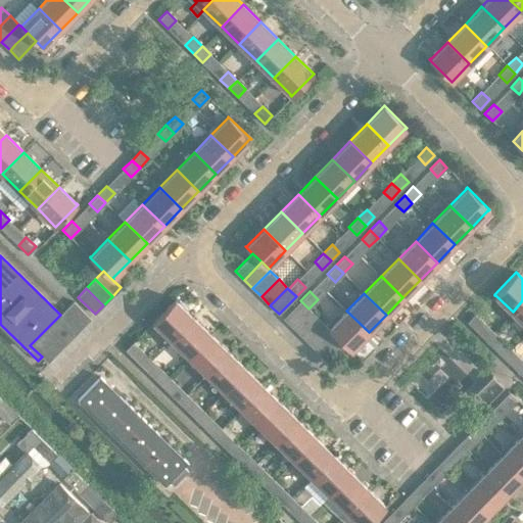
[(153,322),(171,339),(192,318),(175,300),(176,300),(175,299),(152,322),(153,323),(153,322)]
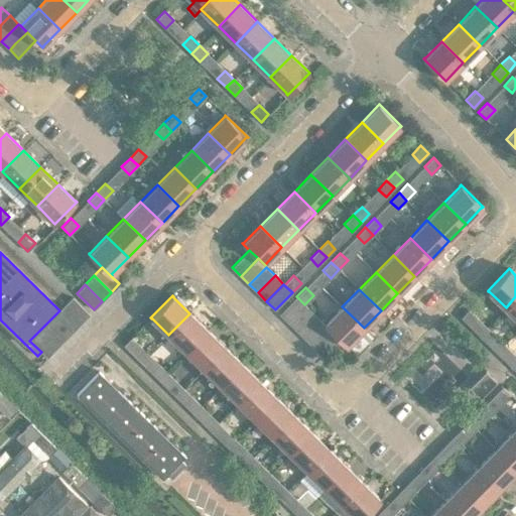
[(279,314),(288,323),(305,305),(304,304),(296,296),(279,314)]
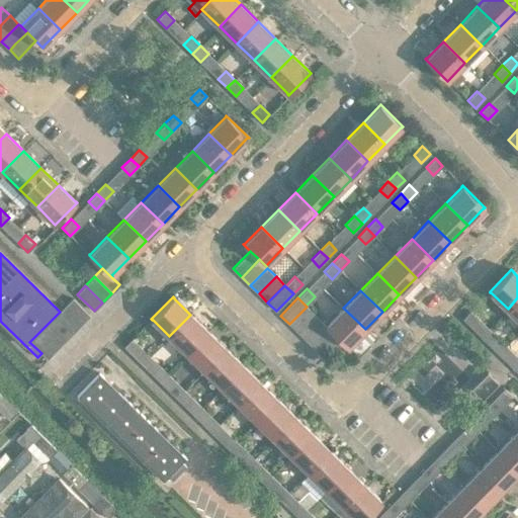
[(517,319),(517,297),(508,309),(517,319)]
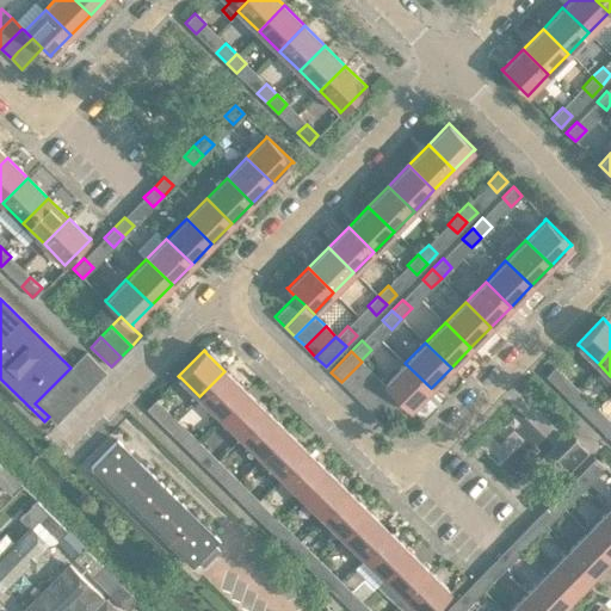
[(85,352),(75,363),(96,382),(106,372),(85,352)]
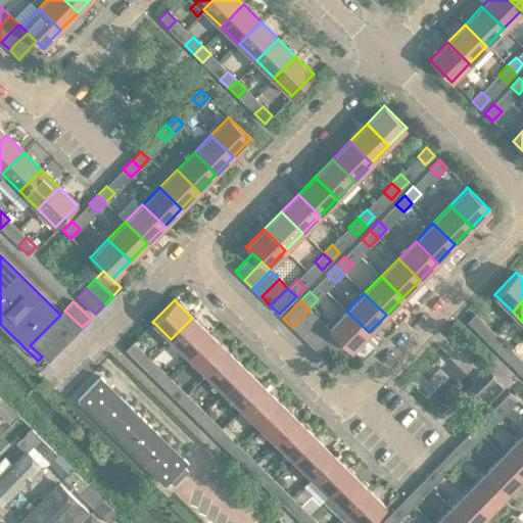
[(318,318),(310,310),(292,327),(301,335),(318,318)]
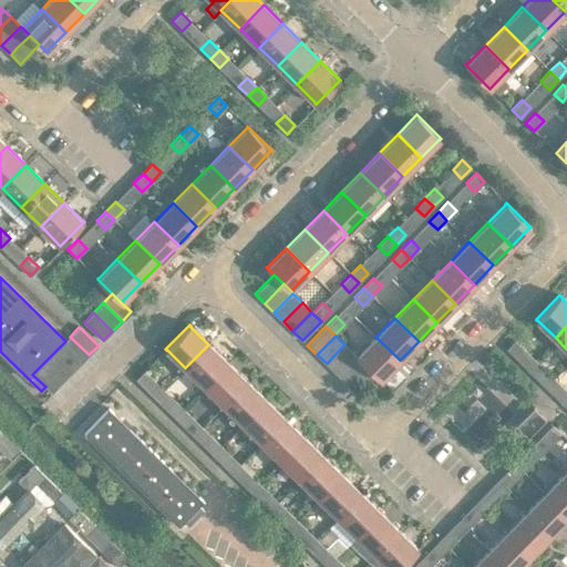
[(80,364),(89,354),(70,337),(61,346),(80,364)]
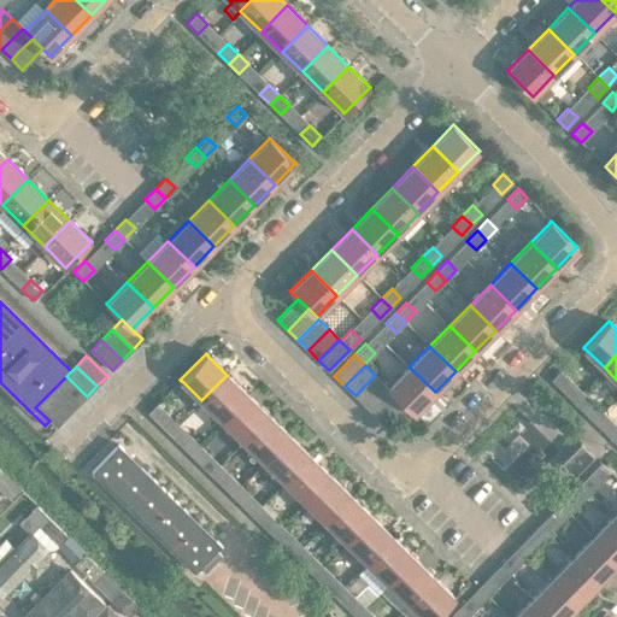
[(388,387),(395,395),(406,405),(415,413),(416,412),(415,412),(435,392),(409,366),(389,387),(388,387)]
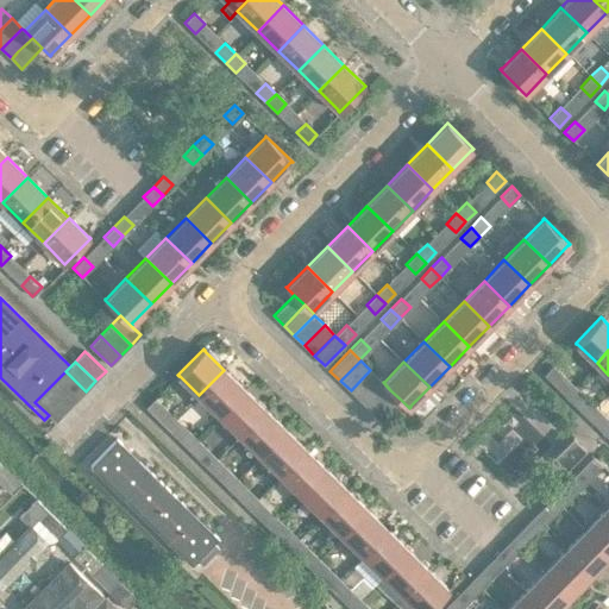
[(554,385),(564,376),(553,366),(544,375),(554,385)]
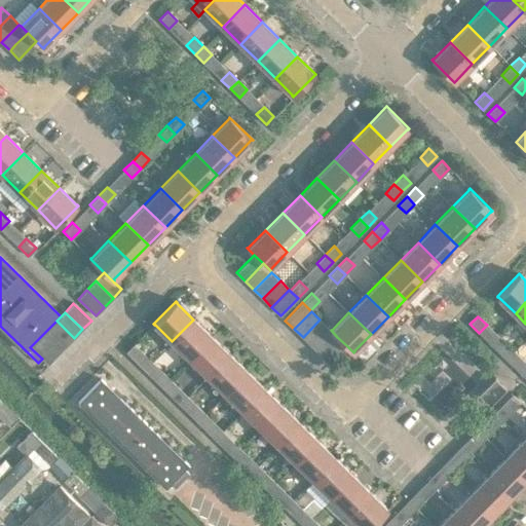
[(211,336),(193,320),(172,341),(189,359),(211,336)]
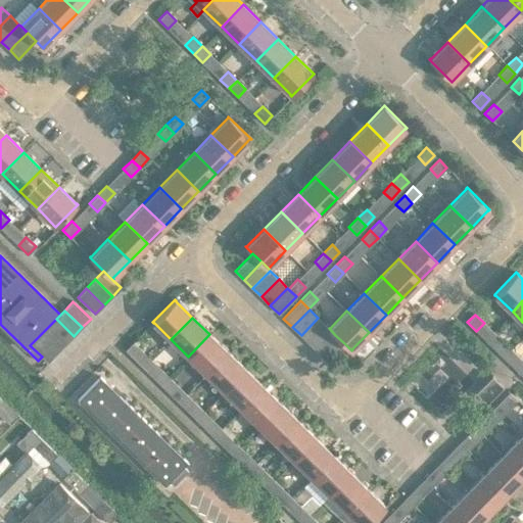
[(327,327),(318,318),(301,335),(310,344),(327,327)]
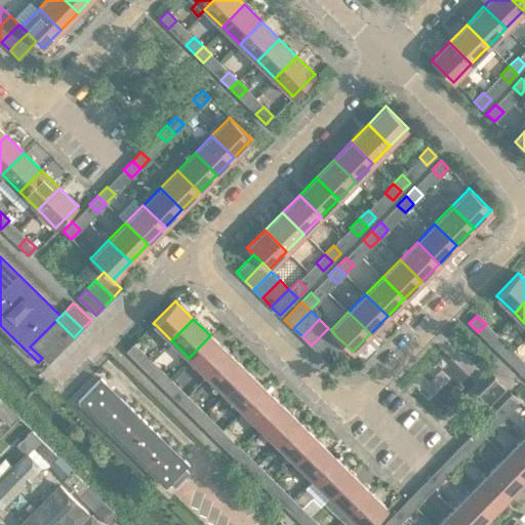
[(47,329),(65,346),(74,337),(56,320),(47,329)]
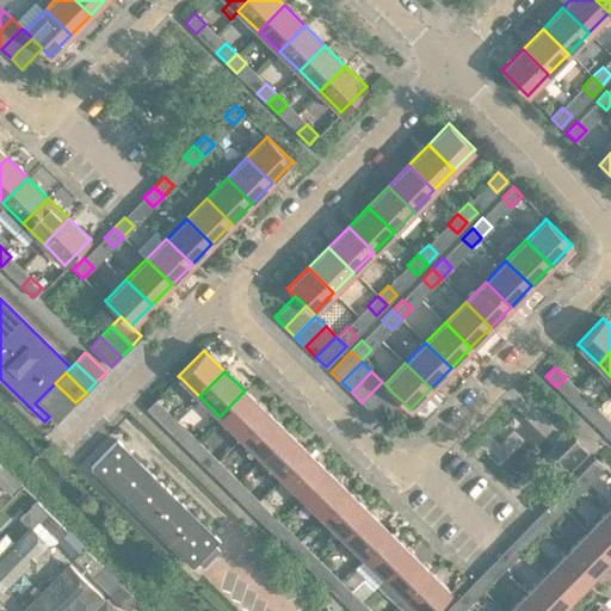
[(362,402),(372,412),(392,392),(384,383),(382,382),(362,402)]
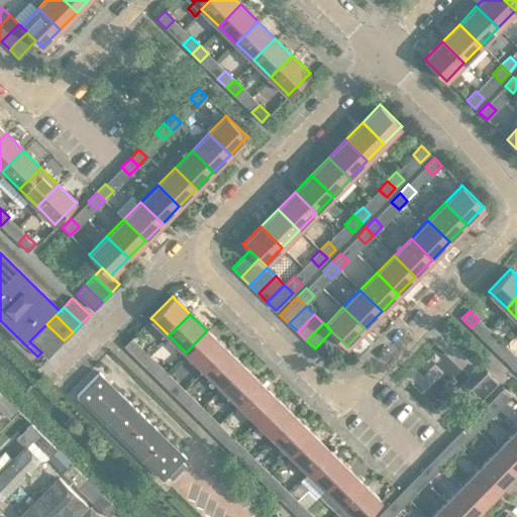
[(46,324),(38,332),(56,349),(64,340),(46,324)]
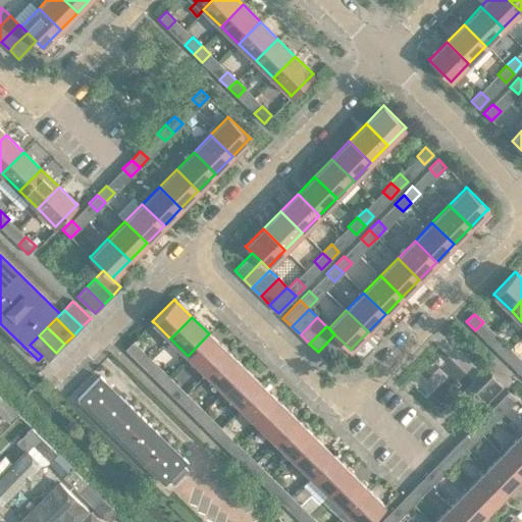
[(206,373),(227,351),(209,333),(188,356),(206,373)]
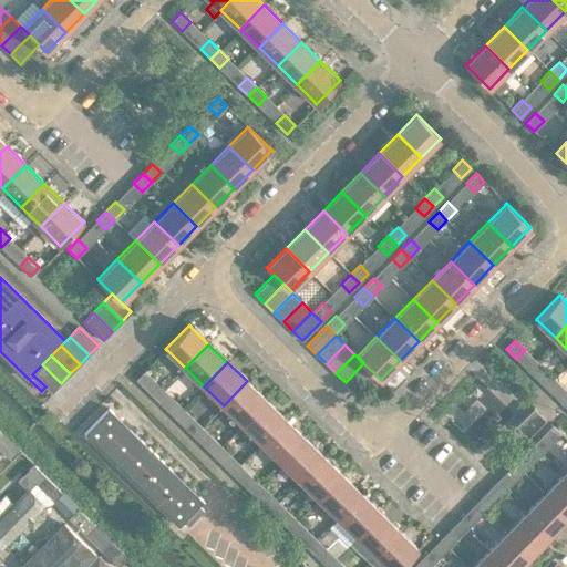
[(373,372),(363,363),(346,382),(354,392),(373,372)]
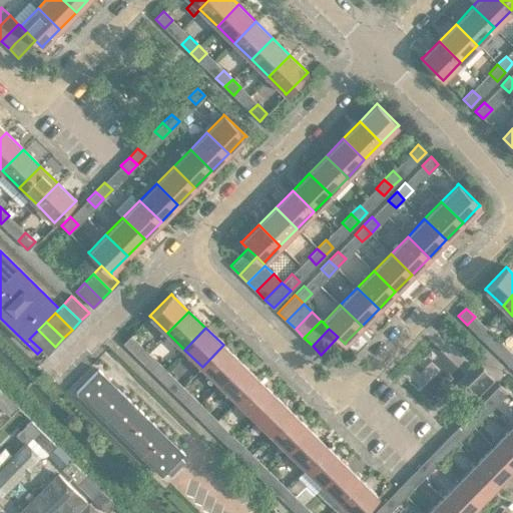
[(47,356),(55,347),(38,330),(30,339),(47,356)]
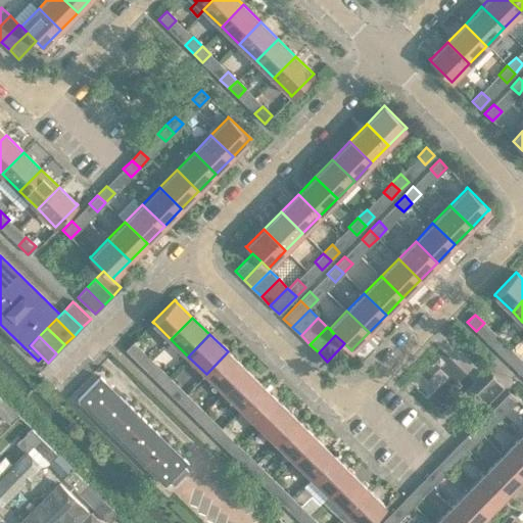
[(493,348),(503,357),(511,348),(502,340),(493,348)]
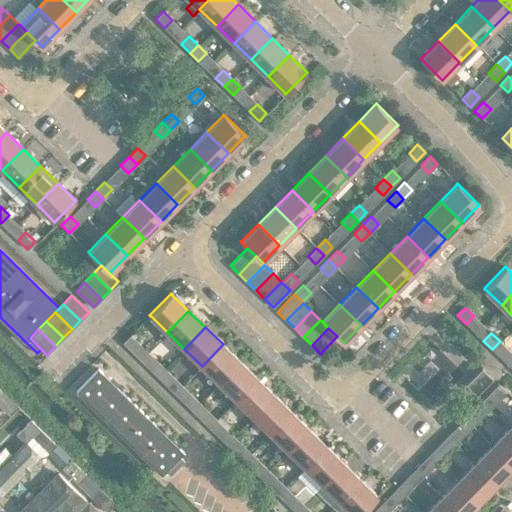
[(130,335),(123,342),(132,351),(139,344),(130,335)]
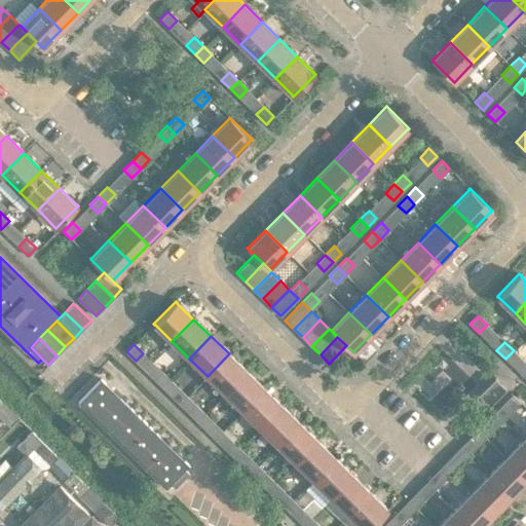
[(515,368),(522,360),(514,350),(505,359),(515,368)]
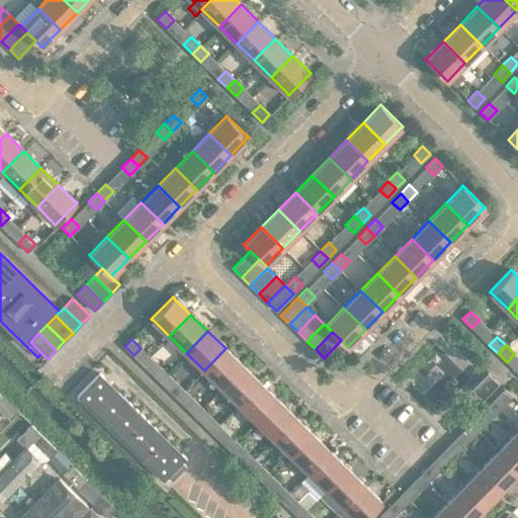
[(243,365),(226,348),(204,370),(222,386),(243,365)]
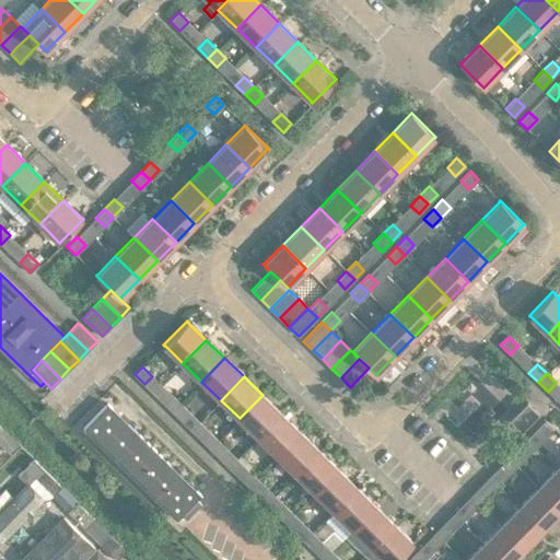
[(172,411),(181,404),(171,394),(163,403),(172,411)]
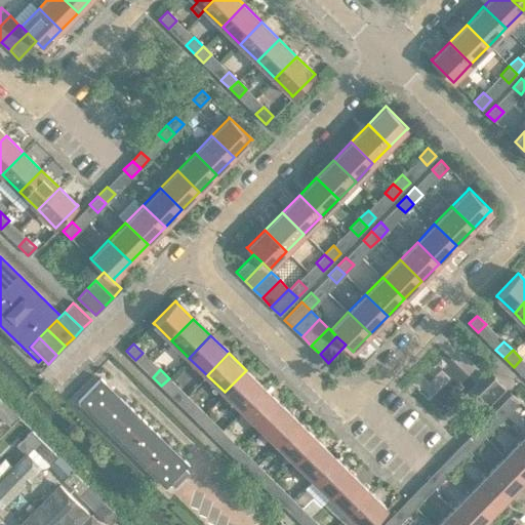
[(242,409),(264,388),(246,370),(225,392),(242,409)]
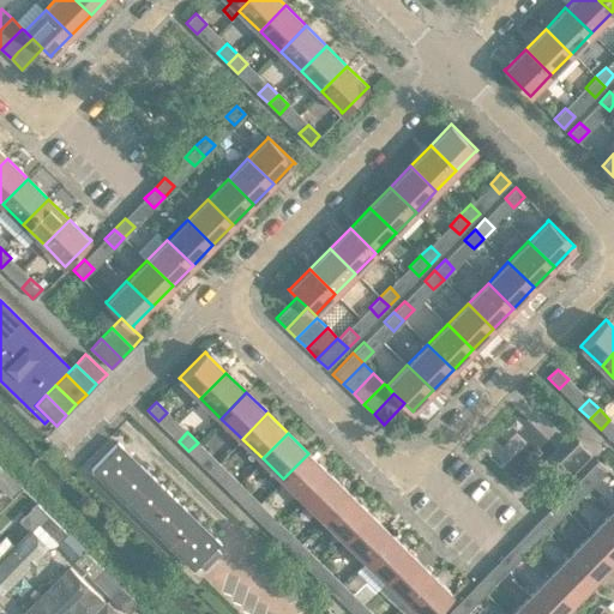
[(571,473),(590,453),(578,440),(558,459),(571,473)]
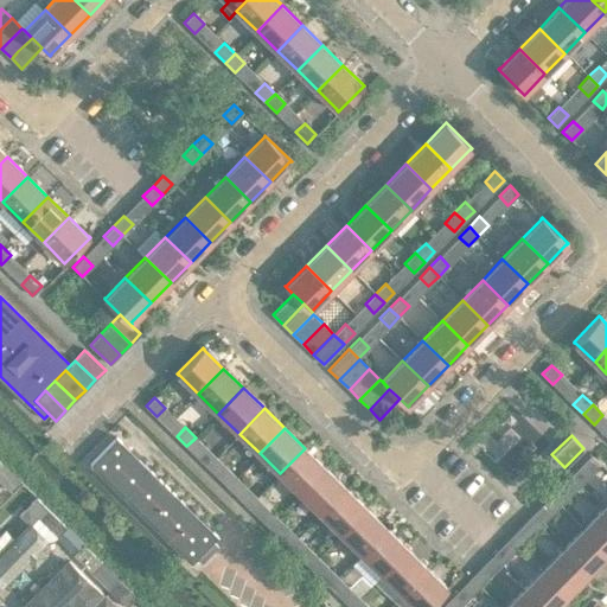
[(191,563),(196,557),(202,563),(218,547),(212,541),(217,536),(116,436),(89,464),(191,563)]
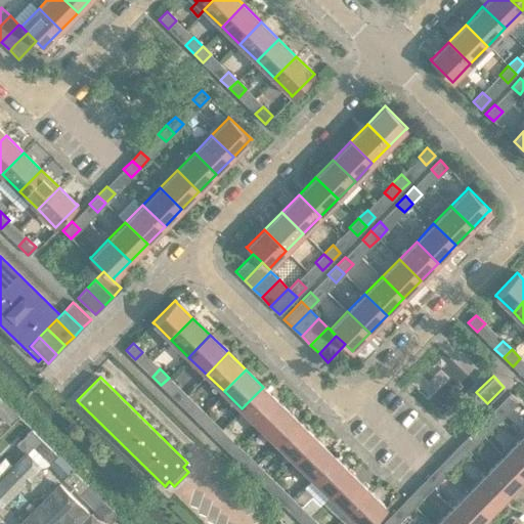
[(177,386),(169,378),(161,385),(170,394),(177,386)]
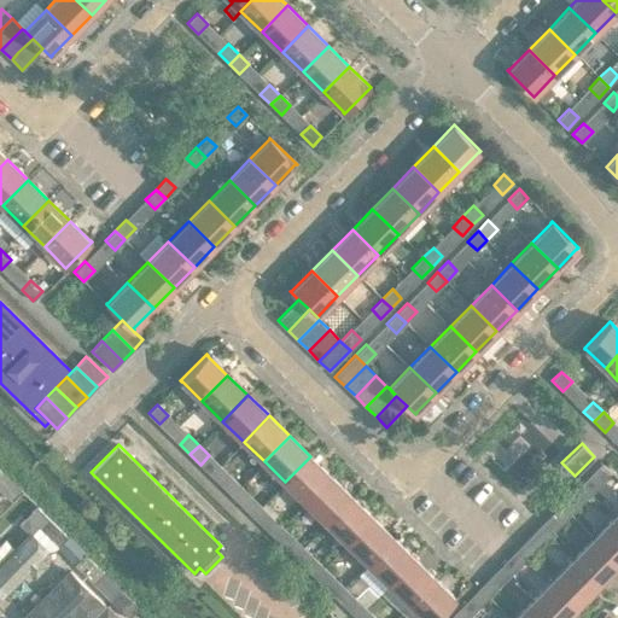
[(331,476),(310,456),(285,482),(305,502),(331,476)]
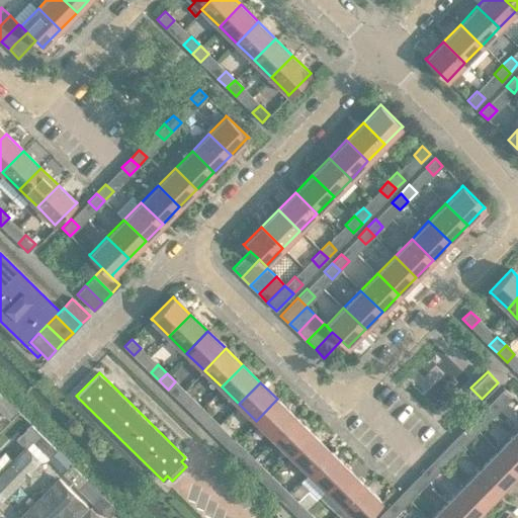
[(505,389),(496,398),(503,405),(512,396),(505,389)]
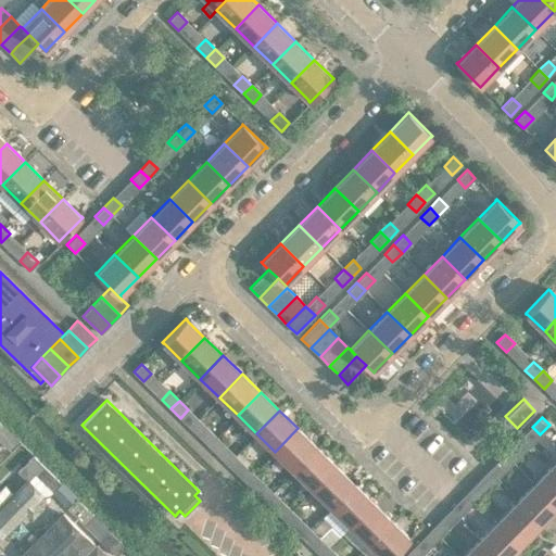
[(16,440),(2,426),(0,428),(0,441),(8,449),(16,440)]
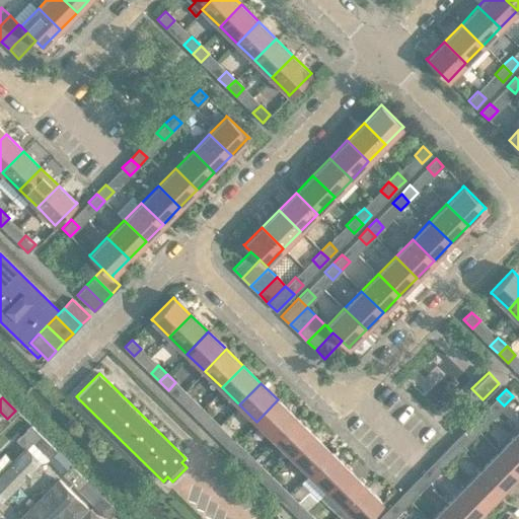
[(195,416),(202,408),(193,399),(186,408),(195,416)]
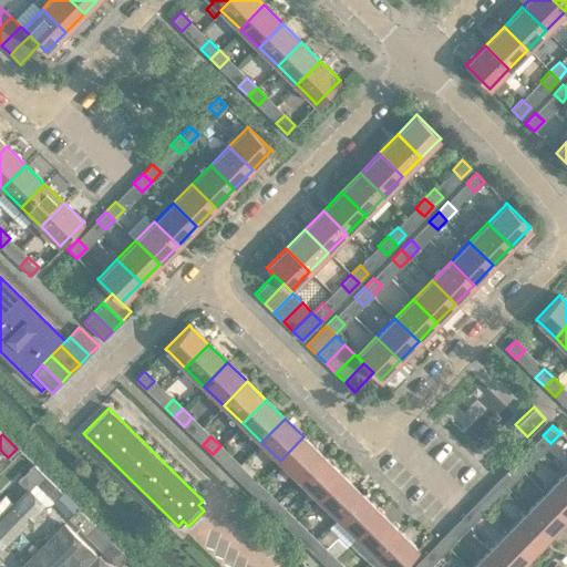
[(299,480),(322,455),(303,436),(280,461),(299,480)]
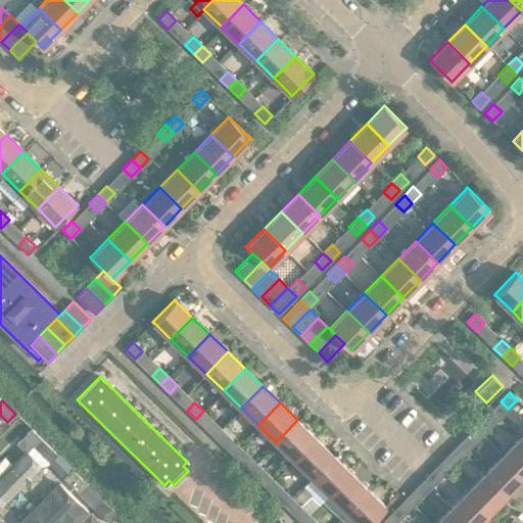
[(212,420),(203,411),(196,419),(204,428),(212,420)]
